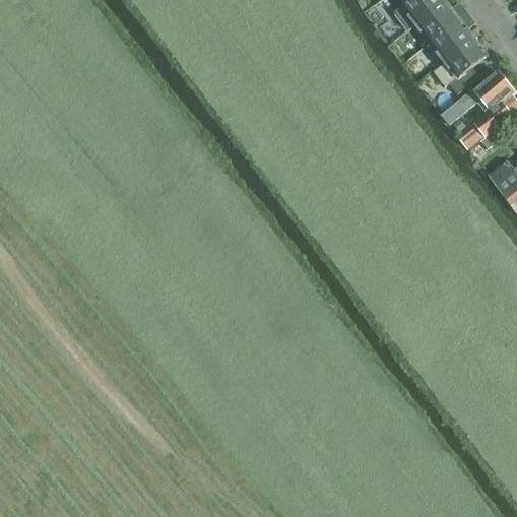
[(391,10),(405,28),(442,0),(394,0),(398,5),(391,10)]
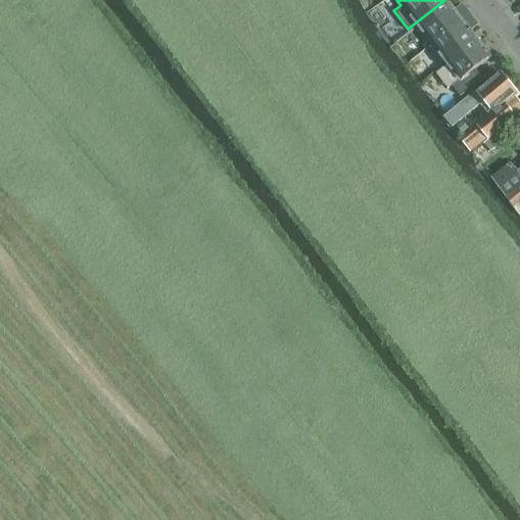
[(416,24),(429,41),(467,12),(463,6),(464,5),(463,4),(454,10),(446,0),(444,0),(408,29),(408,30),(416,24)]
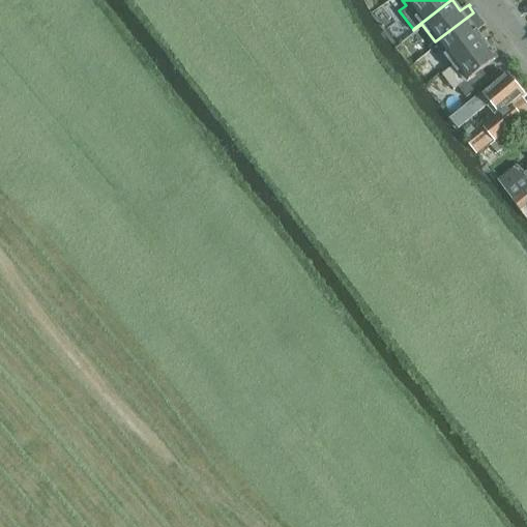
[(435,41),(449,61),(480,37),(471,26),(480,19),(479,18),(478,19),(473,12),(435,41)]
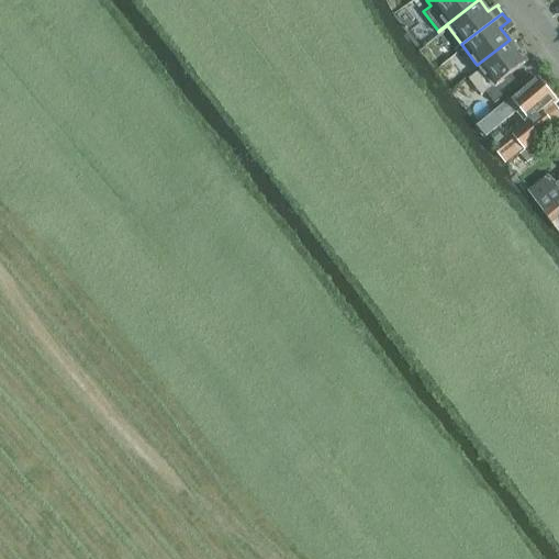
[(510,40),(477,65),(491,82),(482,89),(492,101),(516,82),(507,71),(524,58),(510,40)]
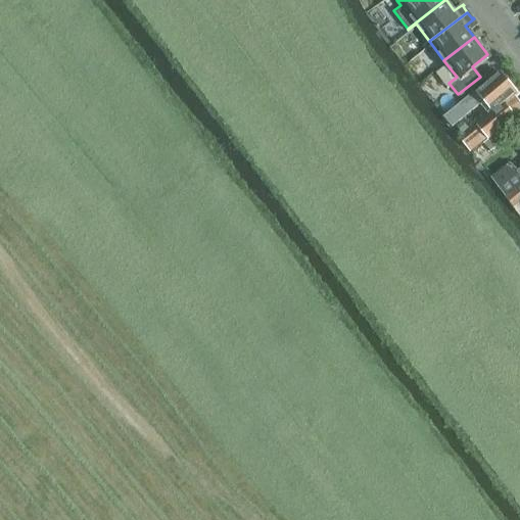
[(450,125),(481,99),(491,110),(475,124),(486,136),(513,113),(502,101),(515,90),(499,71),(475,90),(473,88),(441,114),(450,125)]
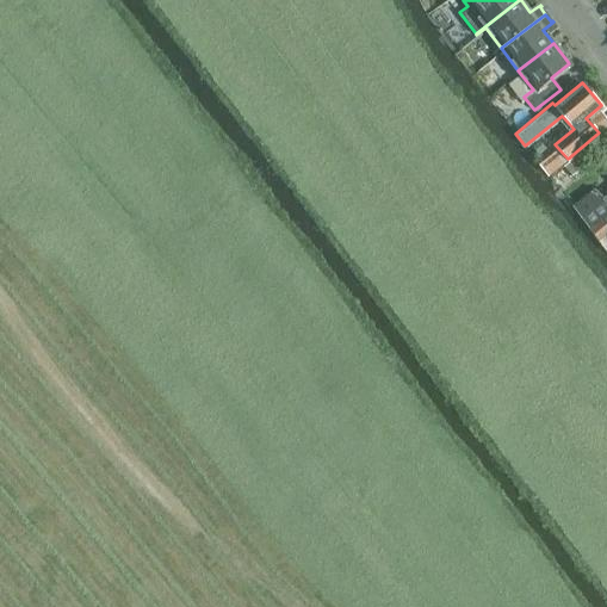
[(606,210),(606,206),(600,197),(592,187),(570,205),(587,227),(606,210)]
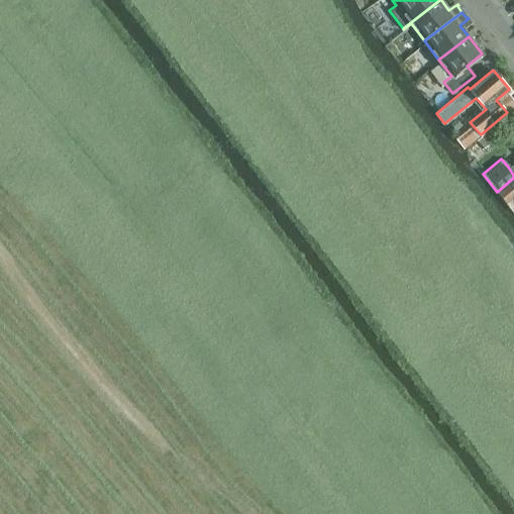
[(513,178),(497,192),(504,202),(512,212),(513,211),(513,178)]
